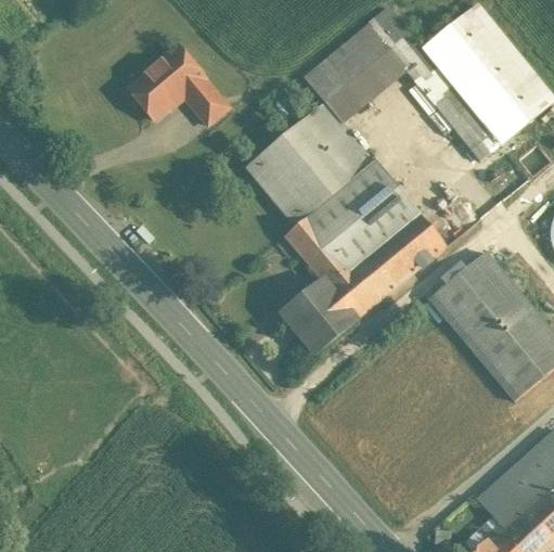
[(552,101),(475,5),(423,48),(501,142),(552,101)]
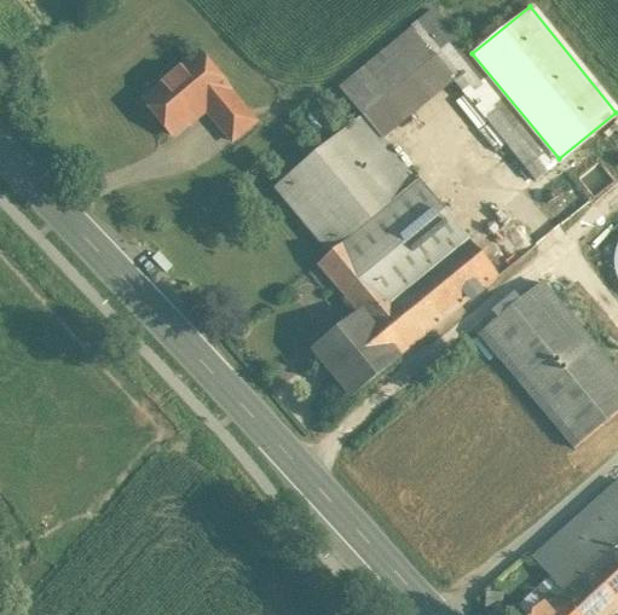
[(503,96),(432,7),(409,27),(433,56),(481,115),(503,96)]
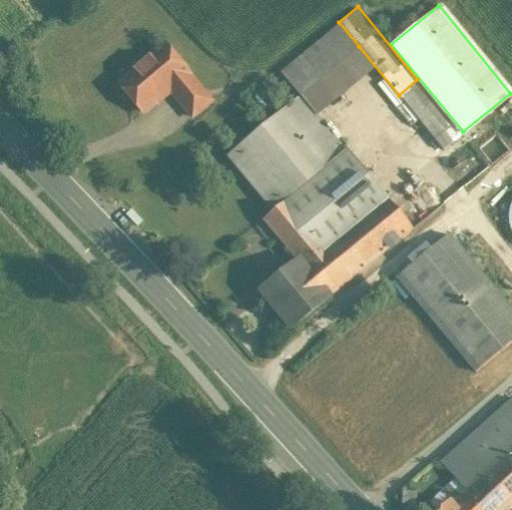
[(339,22),(280,71),(299,94),(299,93),(300,94),(359,46),(339,22)]
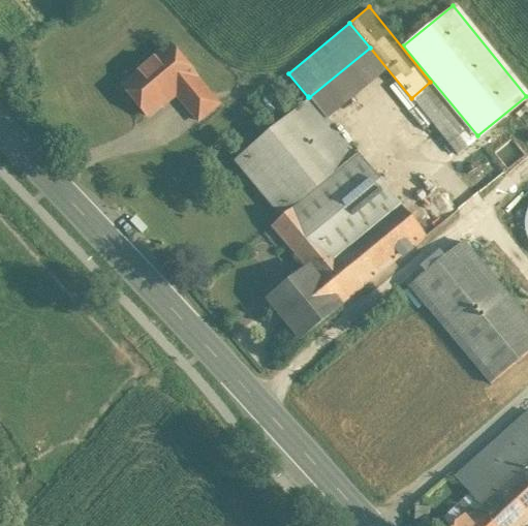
[(168,43),(121,84),(146,113),(173,90),(192,73),(168,43)]
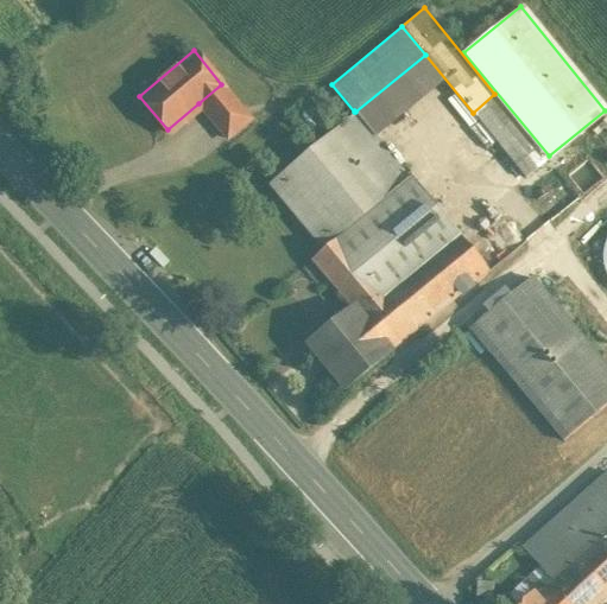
[(221,84),(198,103),(227,135),(248,116),(221,84)]
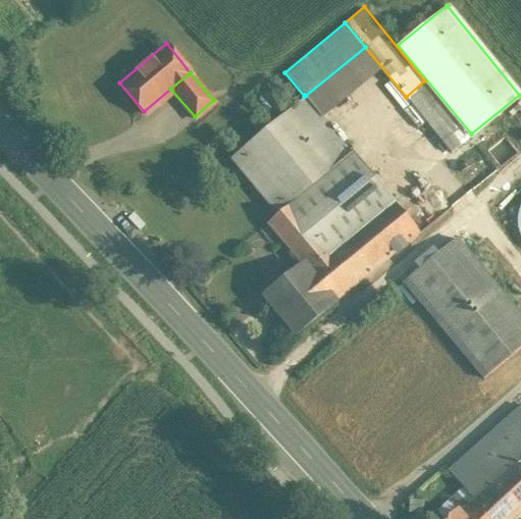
[(469,136),(424,81),(406,97),(450,151),(469,136)]
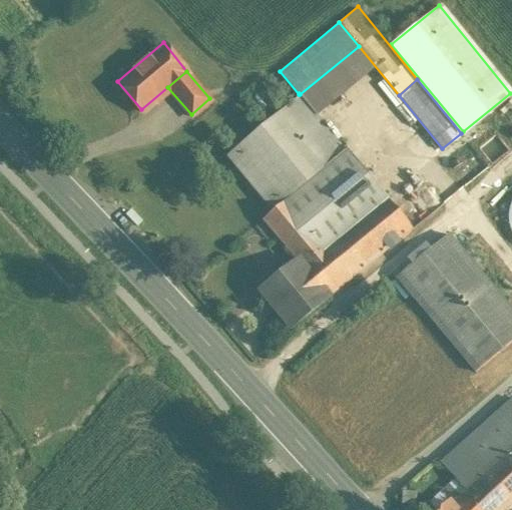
[(300,94),(299,93),(299,94),(276,112),(322,168),(345,149),(300,94)]
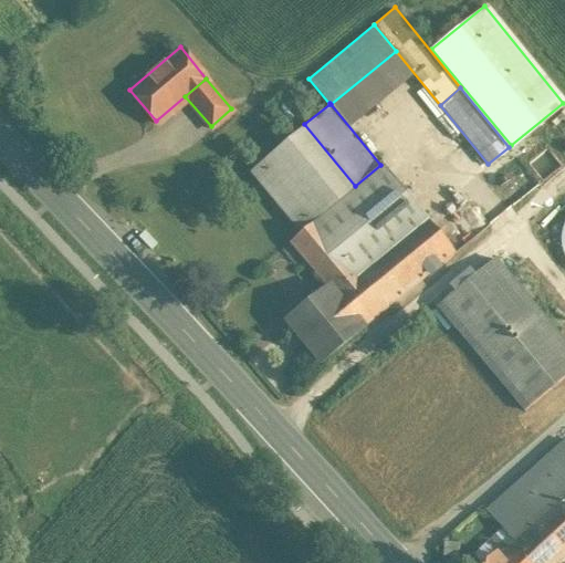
[(355,186),(304,124),(269,154),(320,215),(355,186)]
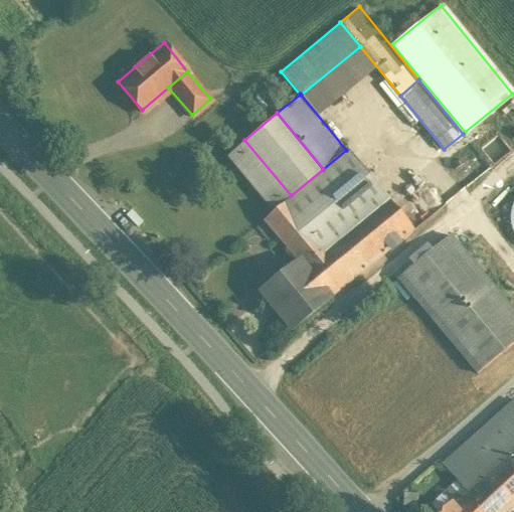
[(291,195),(244,140),(226,154),(273,210),(287,199),(291,195)]
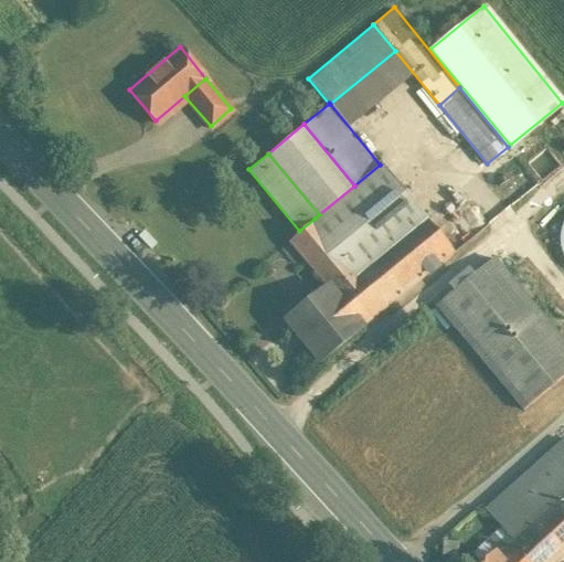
[(319,214),(315,219),(355,268),(423,214),(381,163),(319,214)]
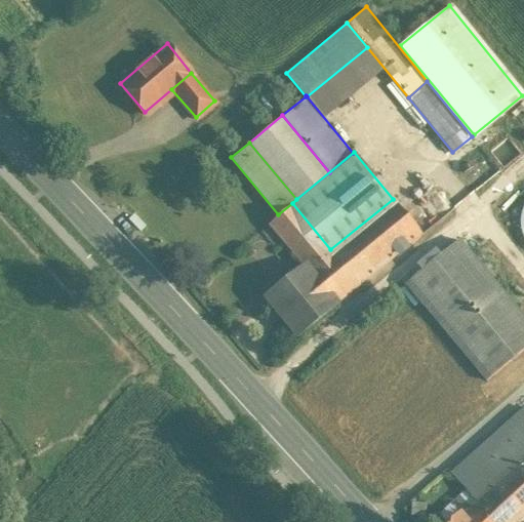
[(330,249),(292,203),(278,214),(268,223),(284,242),(303,264),(335,302),(420,232),(393,199),(330,249)]
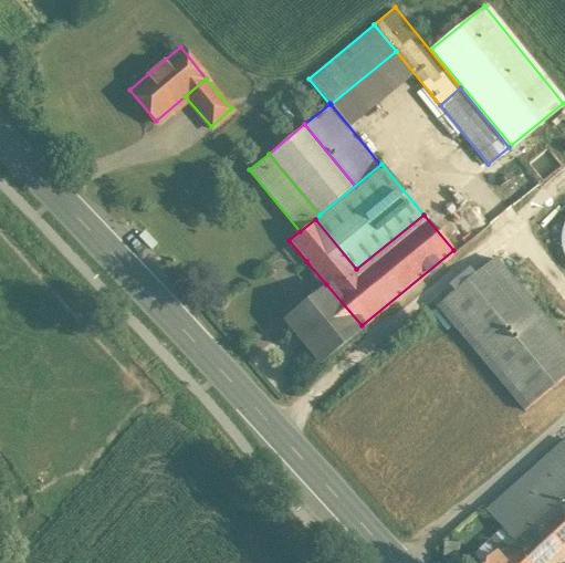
[(306,261),(289,240),(281,247),(299,268),(306,261)]
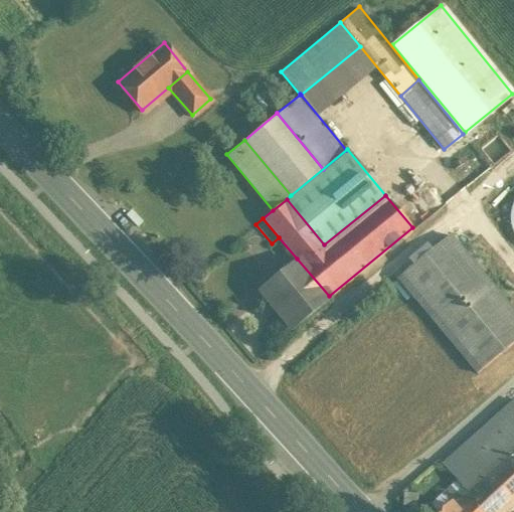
[(513,339),(513,311),(449,233),(397,277),(476,371),(513,339)]
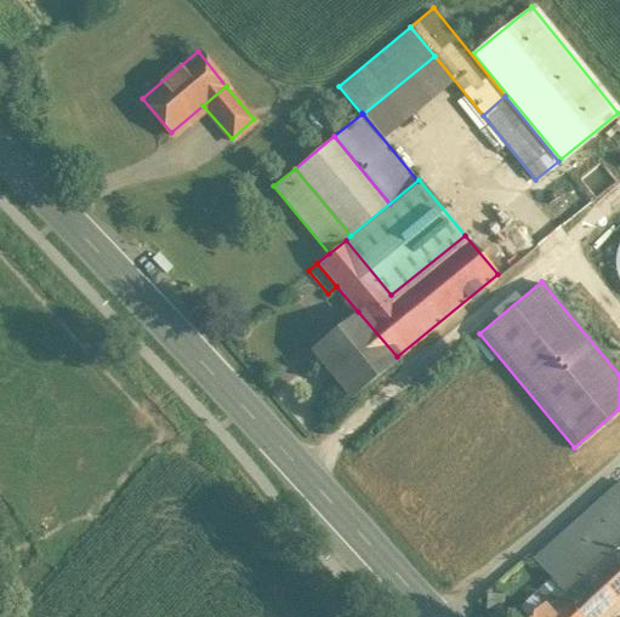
[(358,312),(329,336),(335,343),(319,356),(352,396),(398,359),(397,356),(358,312)]
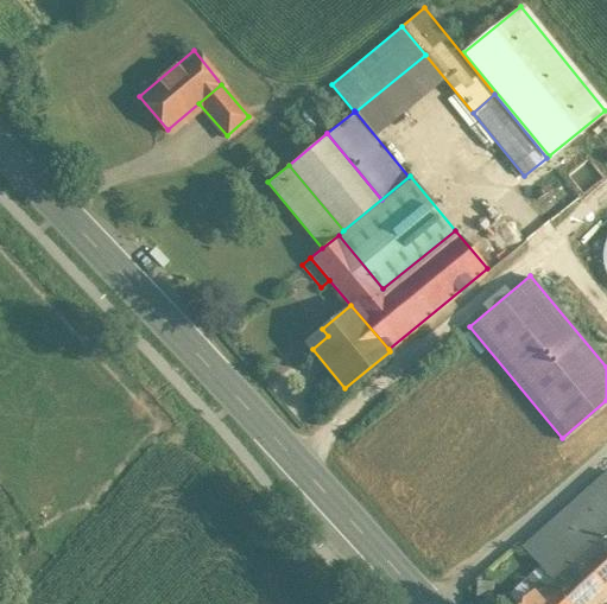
[(606,471),(605,470),(522,545),(551,578),(547,582),(567,603),(594,603),(606,593),(606,471)]
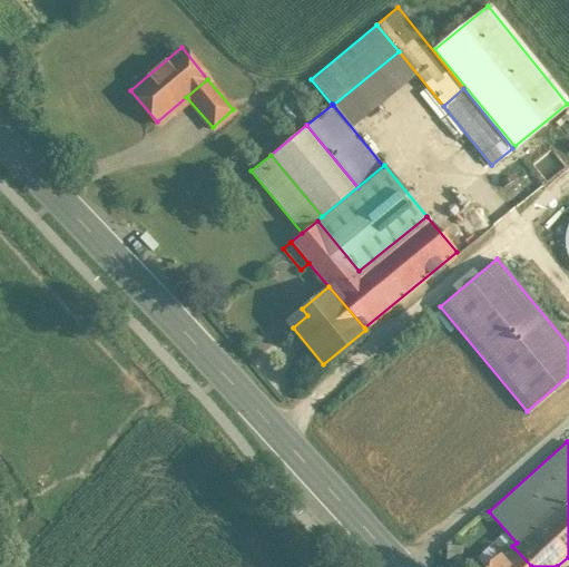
[(531,566),(512,546),(499,558),(499,557),(487,566),(531,566)]
